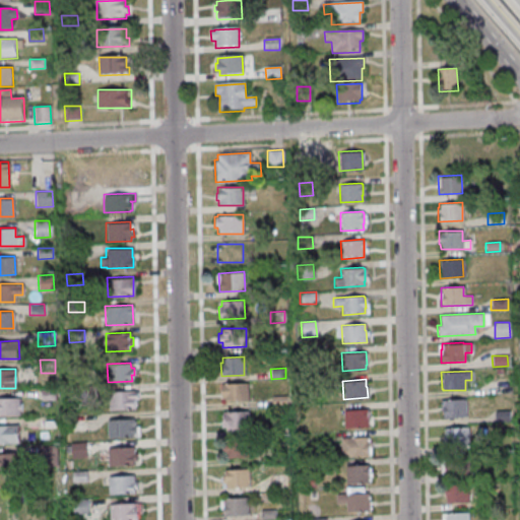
[(220,384),(247,383),(247,400),(224,401),(224,398),(220,399),(220,384)]
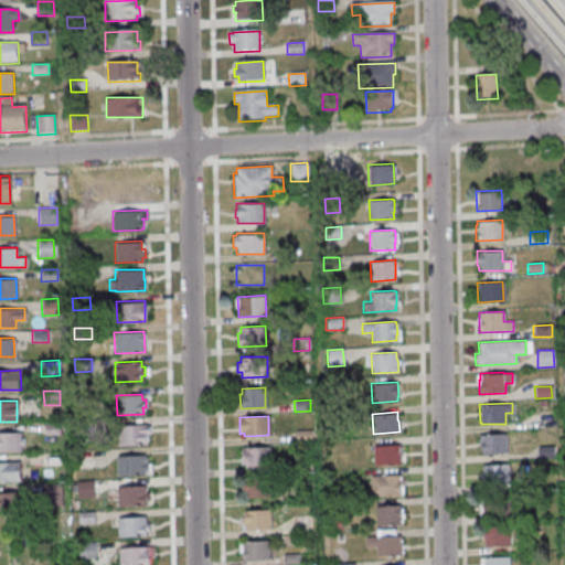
[(91,420),(92,436),(76,437),(75,420),(91,420)]
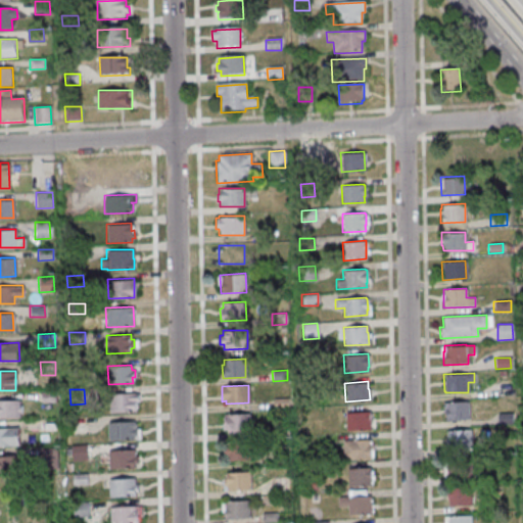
[(40,392),(41,402),(56,402),(56,391),(40,392)]
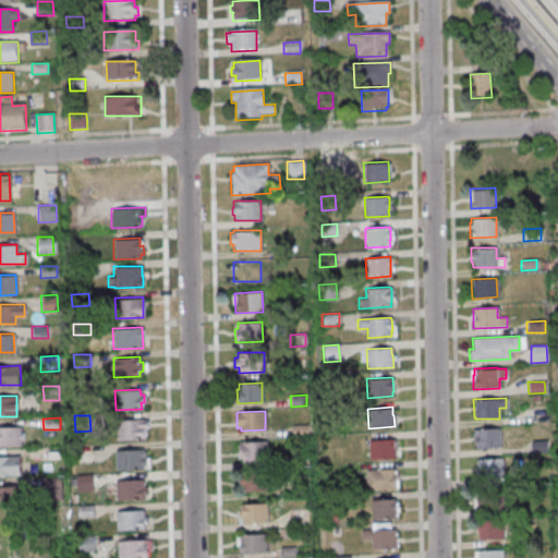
[(114,421),(116,440),(144,439),(144,435),(145,434),(145,429),(144,428),(147,428),(147,419),(114,421)]
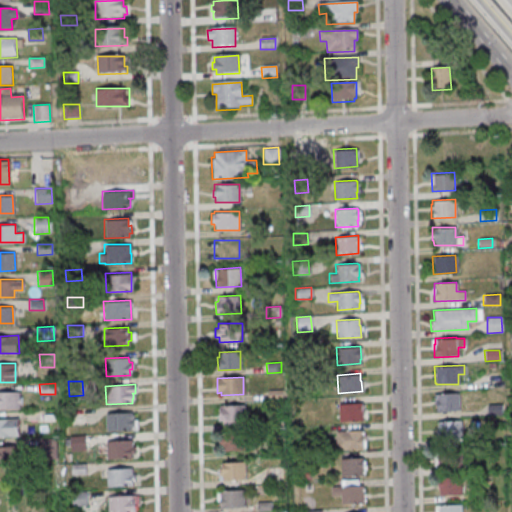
[(267,390),(267,400),(282,400),(281,390),(267,390)]
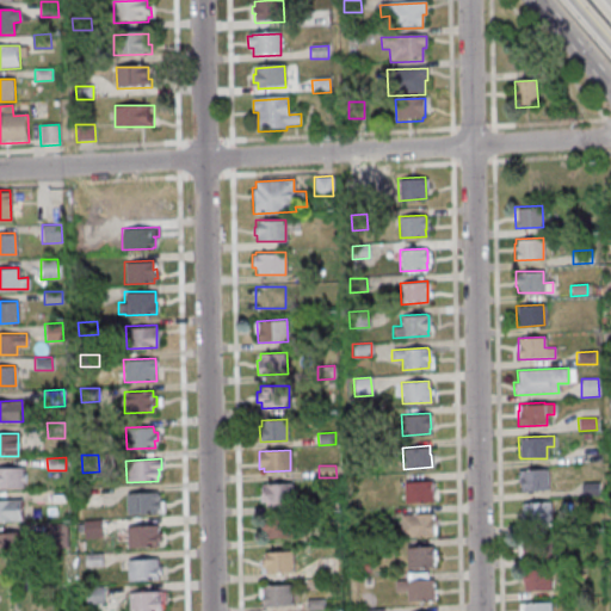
[(0,467),(22,467),(22,474),(25,473),(25,482),(23,482),(23,488),(0,488),(0,467)]
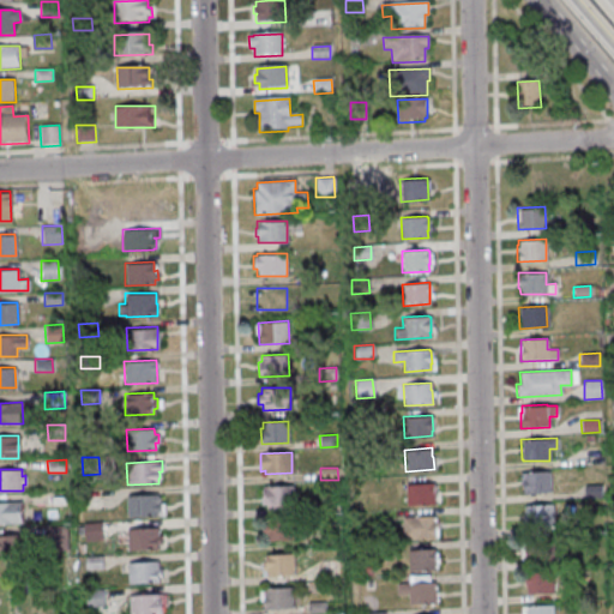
[(518,473),(549,471),(549,492),(523,493),(522,483),(519,483),(518,473)]
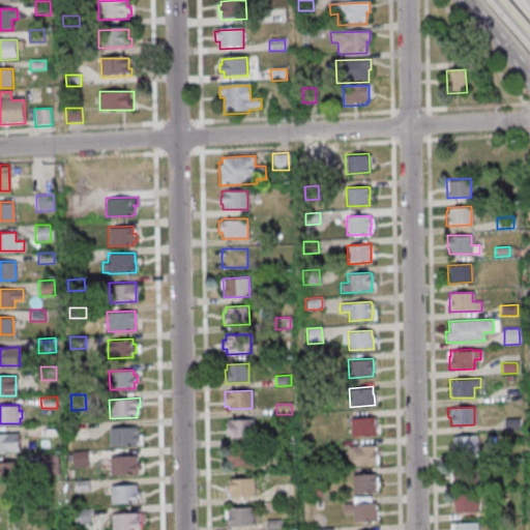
[(350,419),(352,419),(352,417),(374,416),(374,417),(375,418),(376,425),(375,428),(375,435),(351,435),(350,419)]
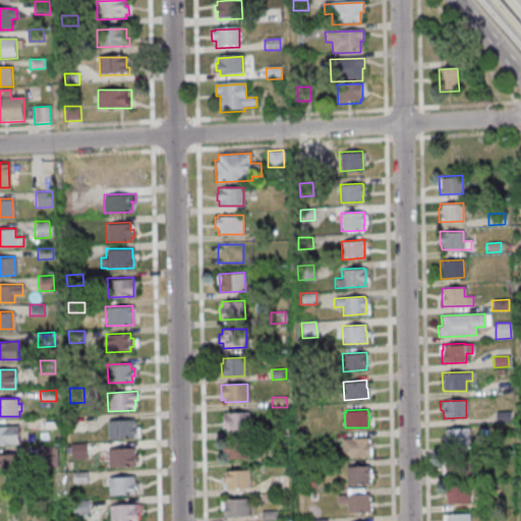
[(495,412),(496,423),(511,422),(510,411),(495,412)]
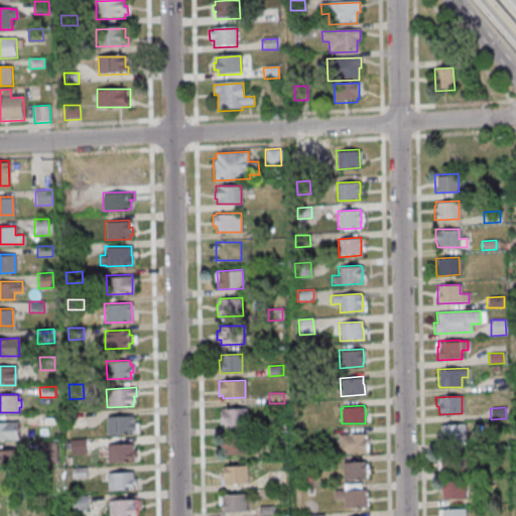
[(220,409),(221,423),(223,423),(223,426),(246,425),(246,408),(220,409)]
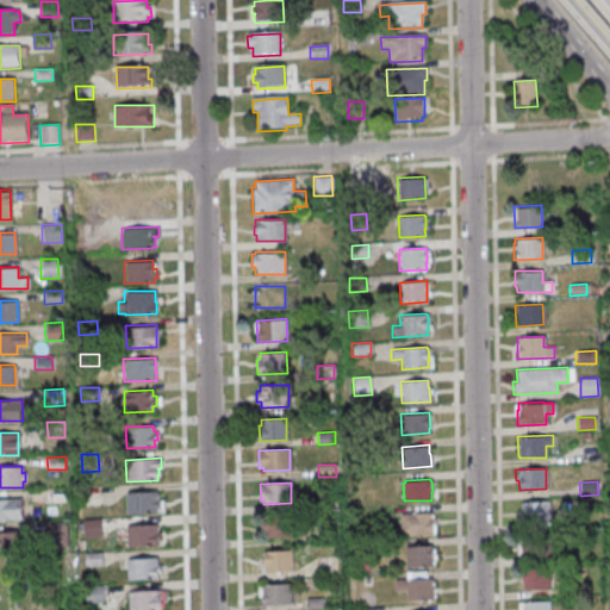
[(48,490),(48,503),(66,503),(64,490),(48,490)]
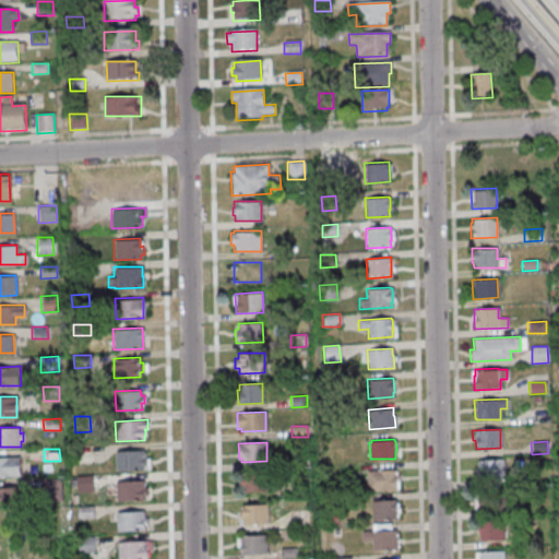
[(114,451),(141,450),(144,451),(144,455),(142,458),(145,458),(146,465),(143,465),(144,470),(115,471),(114,451)]
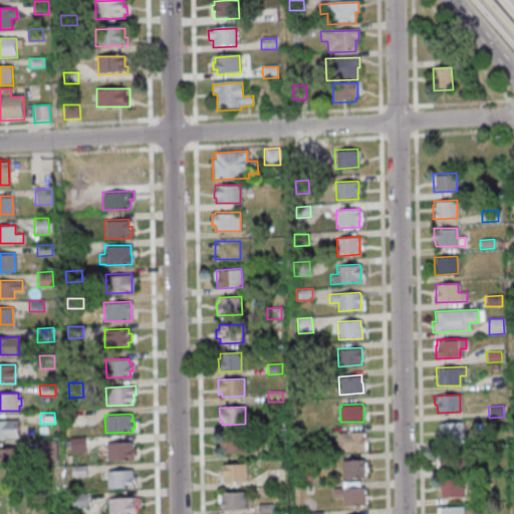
[(0,420),(17,420),(18,438),(0,438),(0,420)]
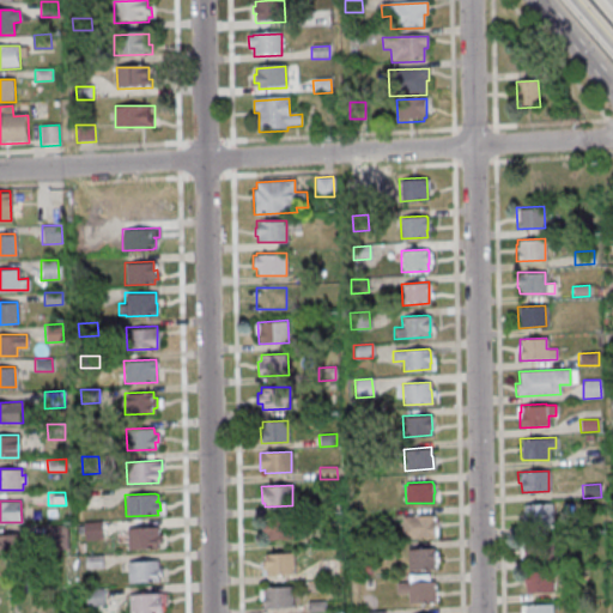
[(522,504),(552,503),(553,526),(523,527),(523,520),(521,520),(520,510),(523,509),(522,504)]
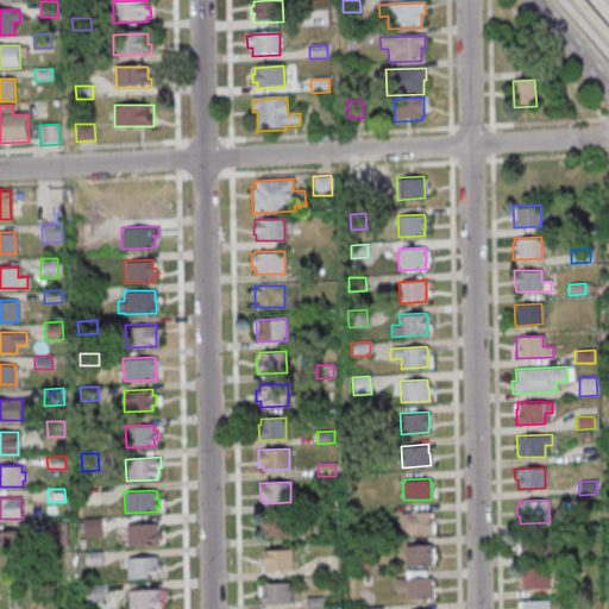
[(399,512),(429,510),(429,516),(434,515),(435,523),(431,523),(431,533),(400,534),(399,512)]
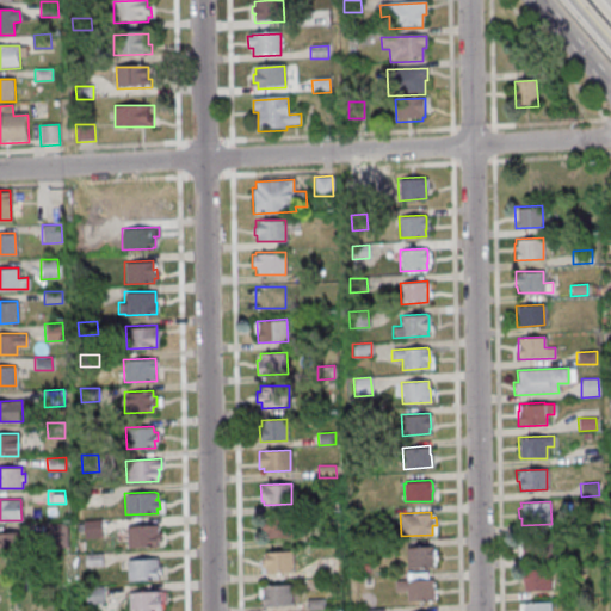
[(291,514),(291,536),(260,537),(260,516),(291,514)]
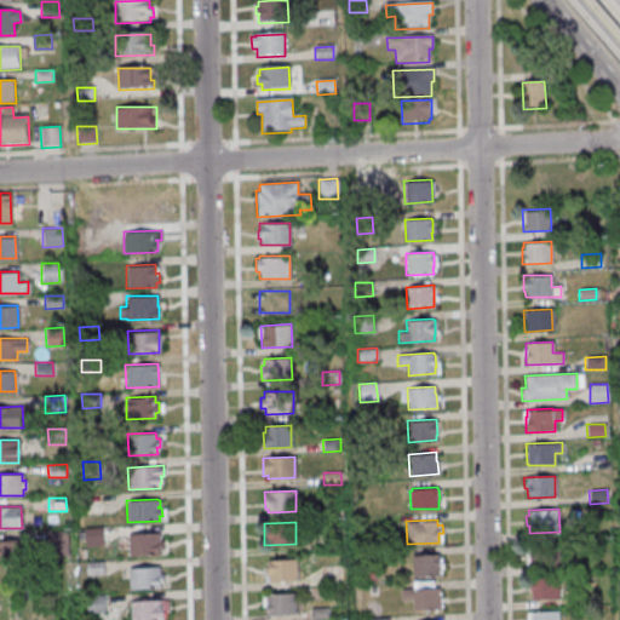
[(49,532),(67,530),(68,556),(50,557),(49,532)]
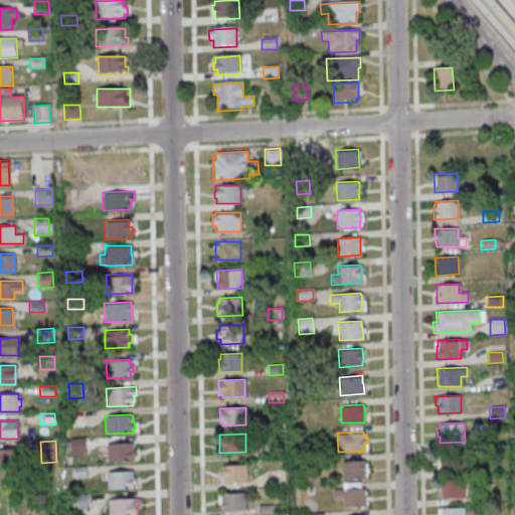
[(106,444),(107,462),(132,460),(132,456),(135,456),(135,448),(132,448),(131,442),(106,444)]
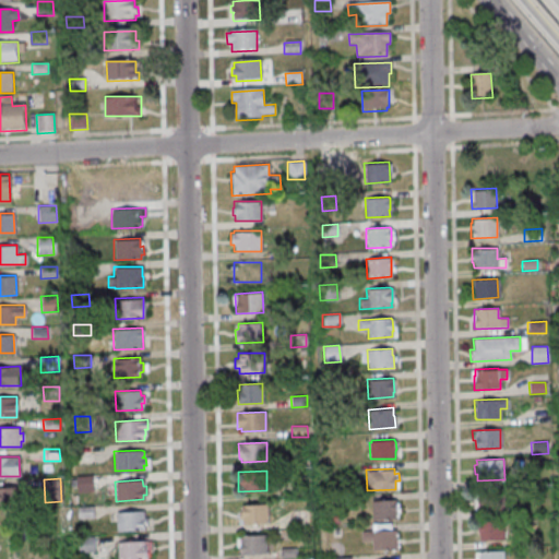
[(0,488),(21,488),(21,504),(0,504),(0,488)]
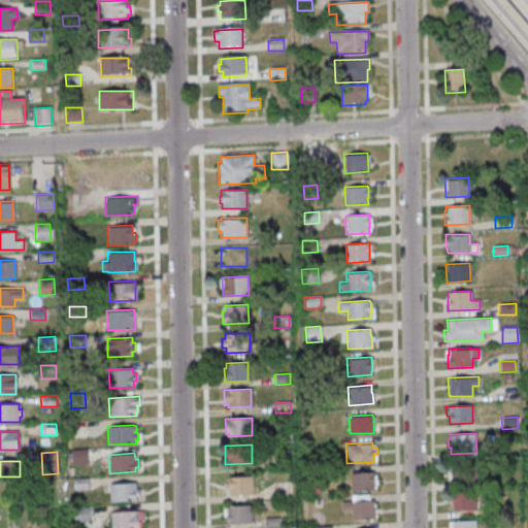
[(475,462),(476,482),(454,483),(454,477),(452,477),(451,463),(475,462)]
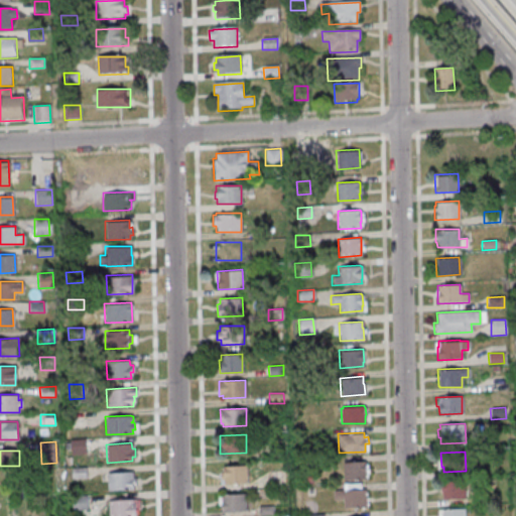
[(342,462),(364,461),(364,462),(365,462),(366,473),(365,473),(365,479),(343,480),(342,462)]
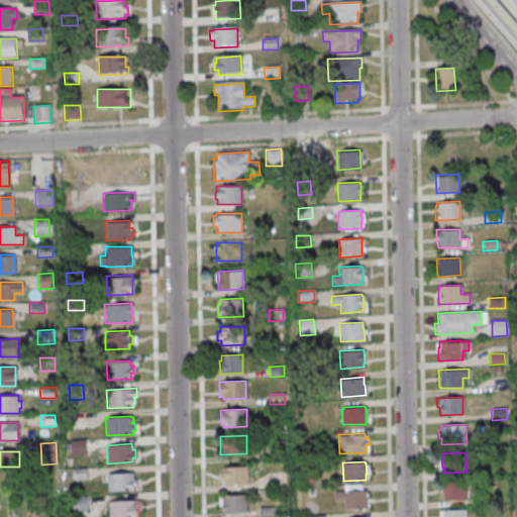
[(222,467),(246,464),(247,484),(223,485),(223,481),(220,481),(220,473),(223,473),(222,467)]
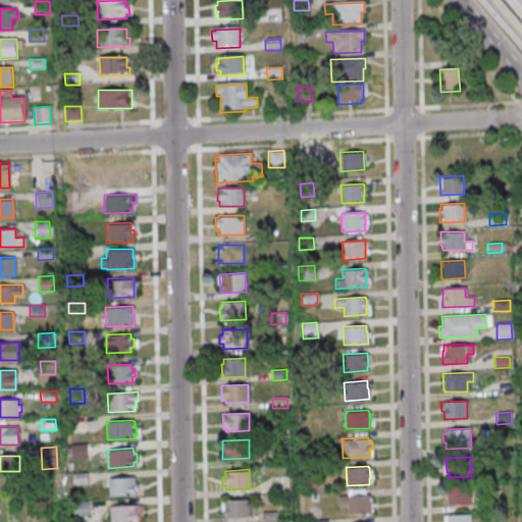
[(71,473),(86,472),(87,483),(71,484),(71,473)]
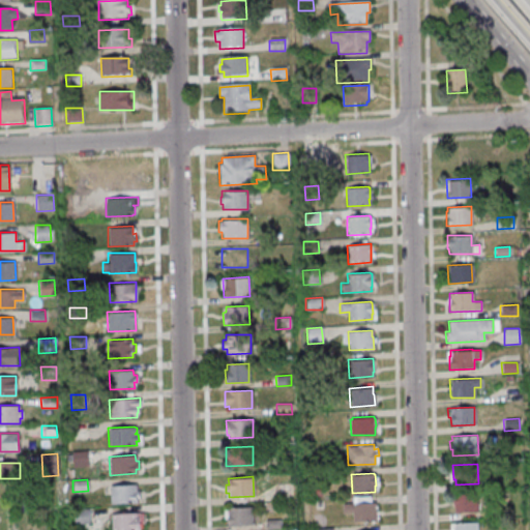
[(102,488),(109,488),(109,486),(136,483),(137,490),(139,490),(139,498),(136,498),(136,501),(111,503),(110,494),(102,494),(102,488)]
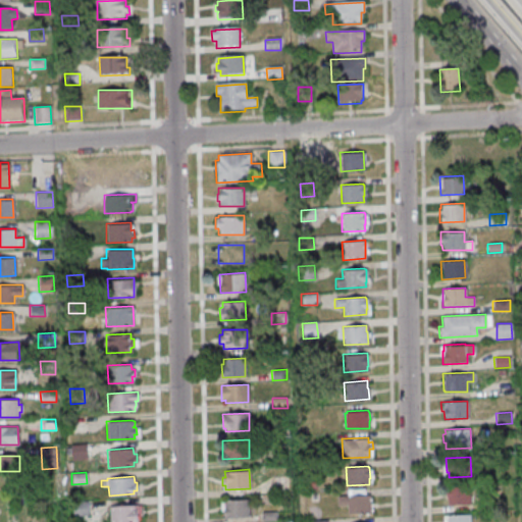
[(470,485),(470,504),(448,505),(447,499),(446,499),(446,491),(448,491),(448,486),(470,485)]
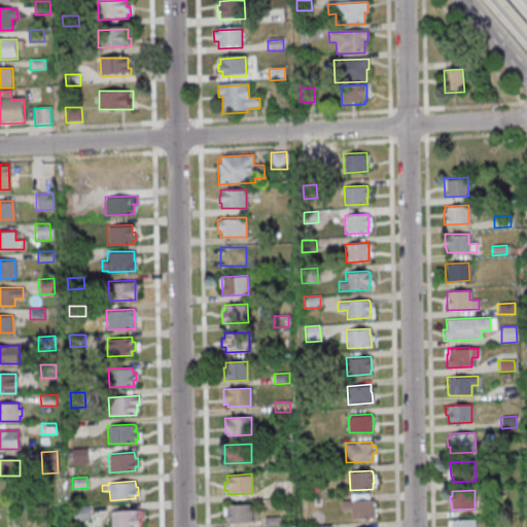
[(372,499),(373,507),(374,507),(374,518),(350,519),(350,510),(341,510),(340,501),(350,500),(350,494),(367,493),(367,499),(372,499)]
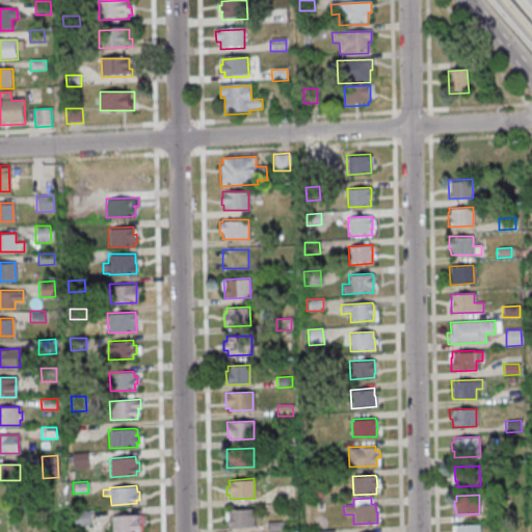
[(253,508),(253,527),(229,528),(229,527),(227,525),(227,521),(228,520),(223,520),(223,510),(253,508)]
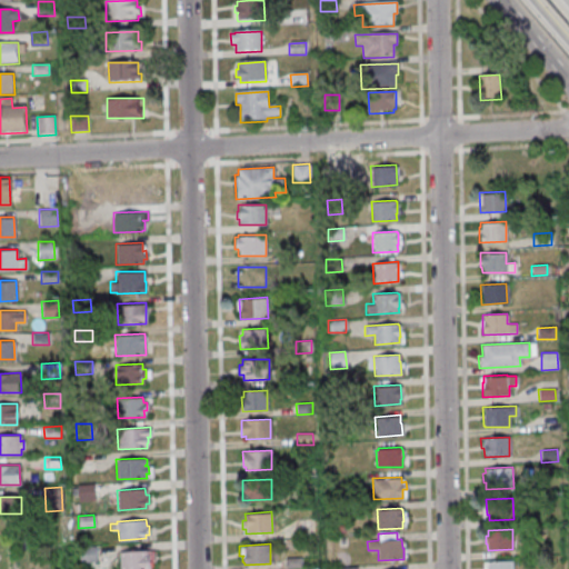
[(95,546),(96,562),(79,563),(79,547),(95,546)]
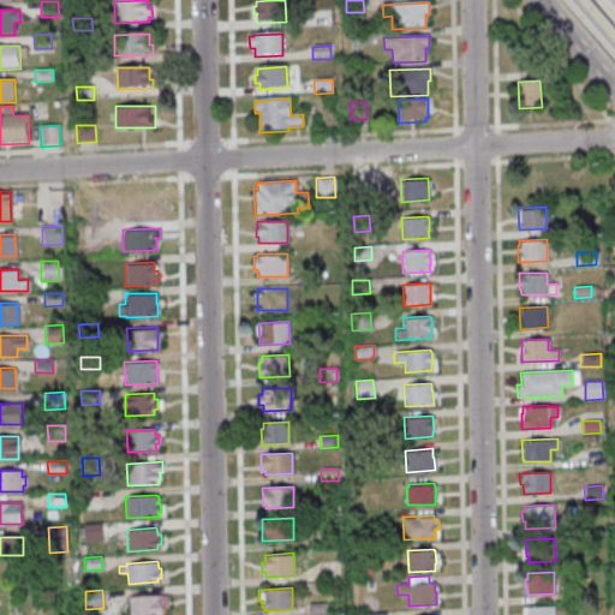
[(127,614),(127,596),(165,593),(166,607),(163,607),(163,611),(162,613),(162,614),(127,614)]
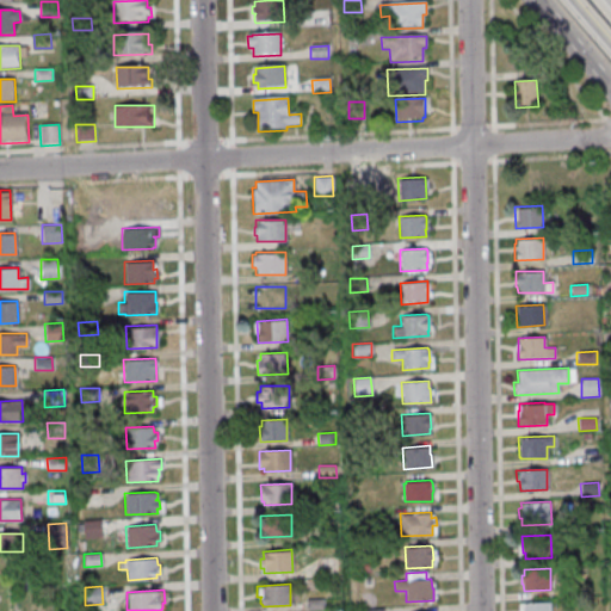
[(306,599),(306,610),(322,610),(322,599),(306,599)]
